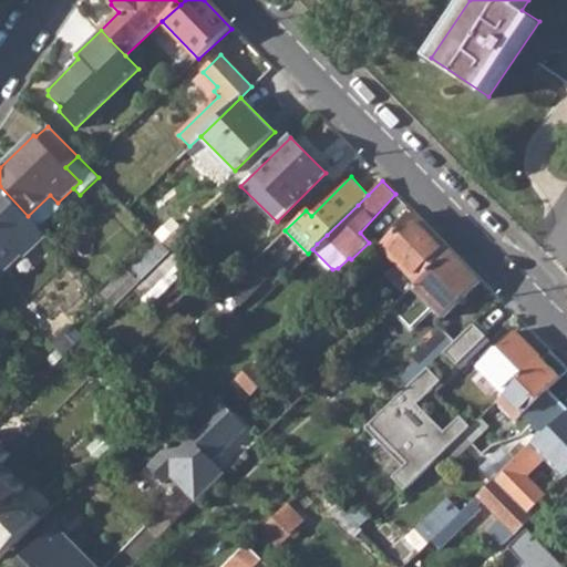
[(0,267),(17,250),(24,258),(48,236),(28,216),(0,186),(0,267)]
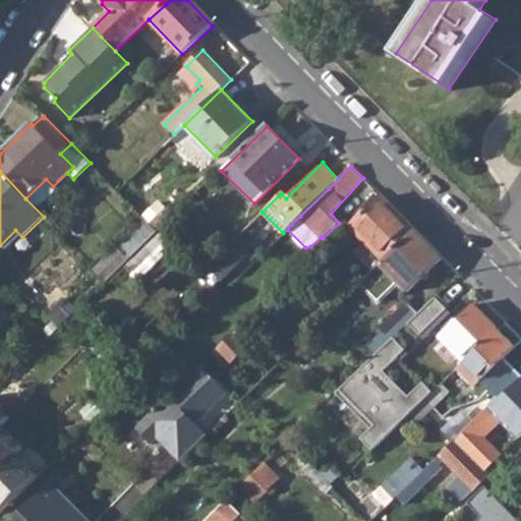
[(414,230),(383,197),(353,227),(384,259),(414,230)]
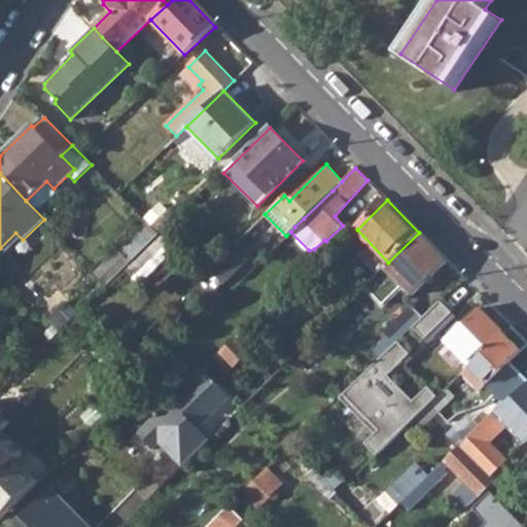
[(147,221),(118,250),(130,260),(157,233),(147,221)]
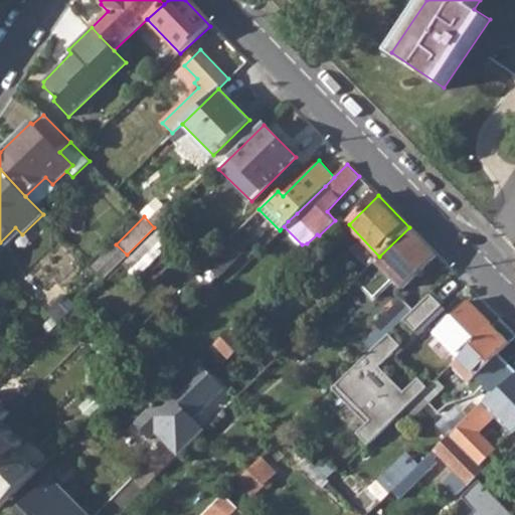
[(379,256),(357,279),(374,296),(393,278),(402,287),(436,254),(409,227),(379,256)]
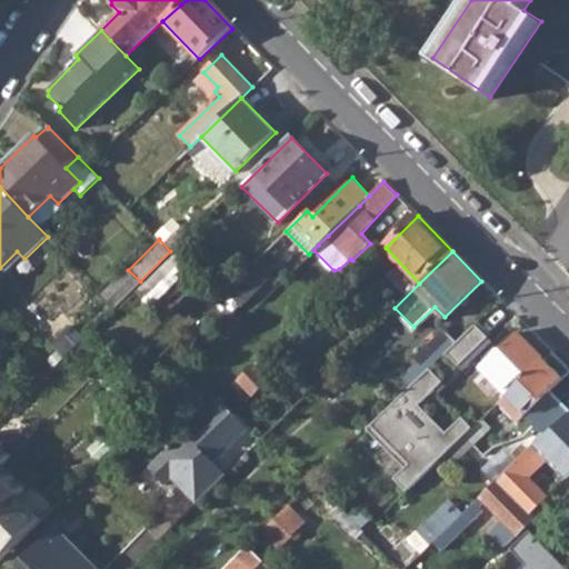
[(136,291),(149,305),(189,266),(176,252),(136,291)]
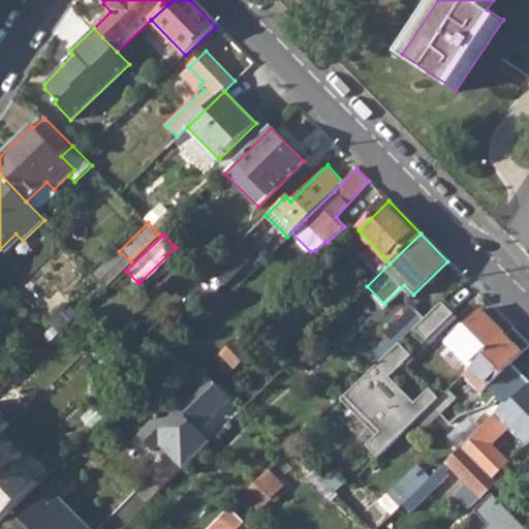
[(210,271),(223,284),(250,257),(237,244),(210,271)]
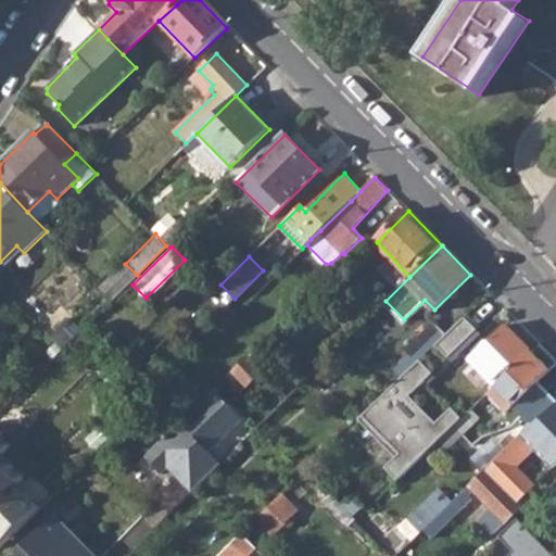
[(113,299),(137,275),(125,264),(123,262),(99,285),(113,299)]
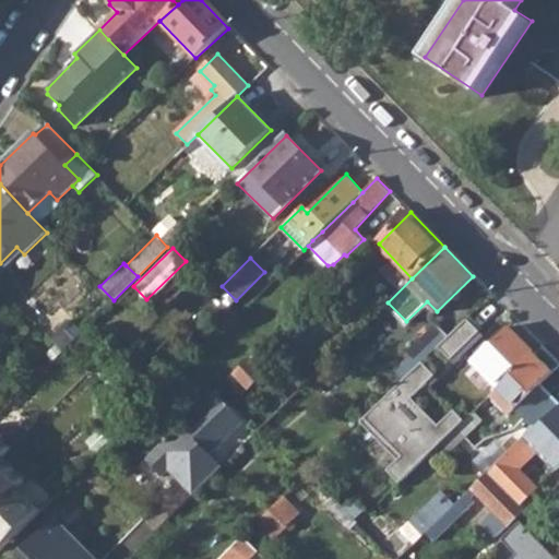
[(334,354),(347,367),(380,335),(367,322),(334,354)]
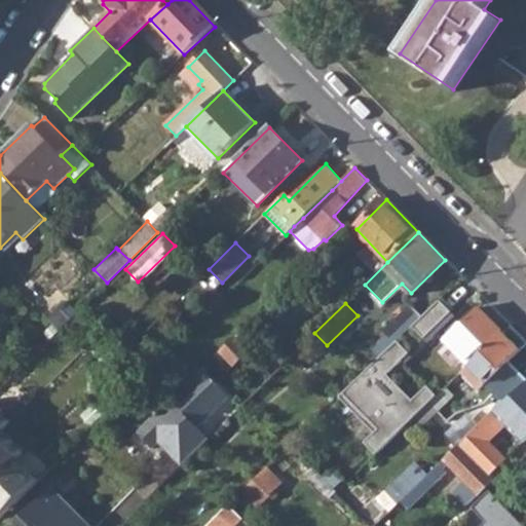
[(372,348),(380,357),(422,315),(411,304),(381,332),(384,336),(372,348)]
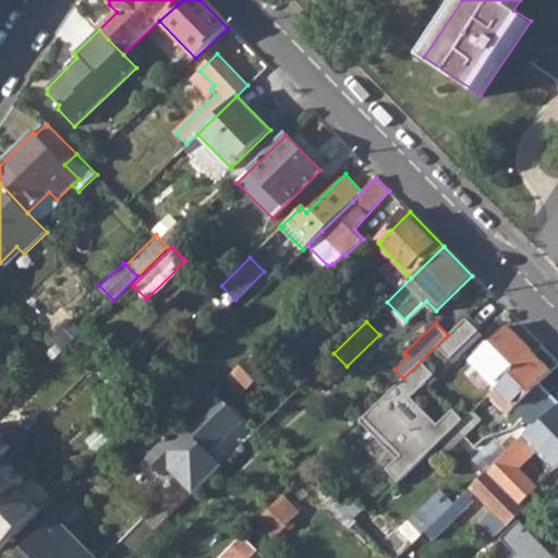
[(472,360),(497,386),(533,352),(507,325),(472,360)]
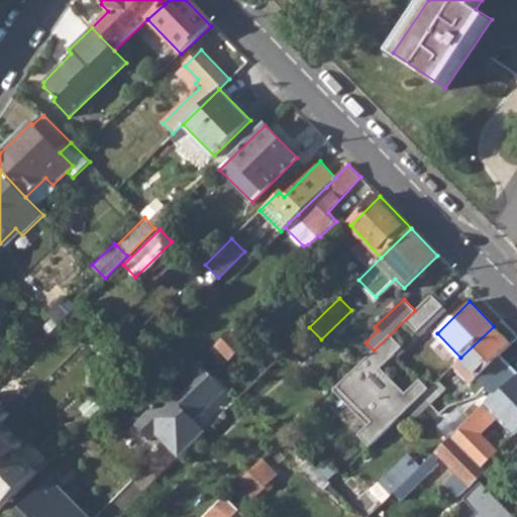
[(47,313),(58,323),(69,314),(58,303),(47,313)]
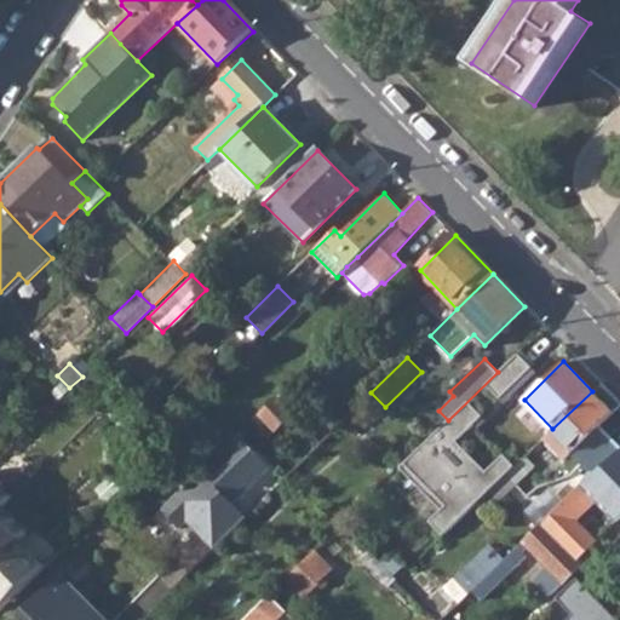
[(498,372),(448,420),(463,435),(503,396),(507,383),(498,372)]
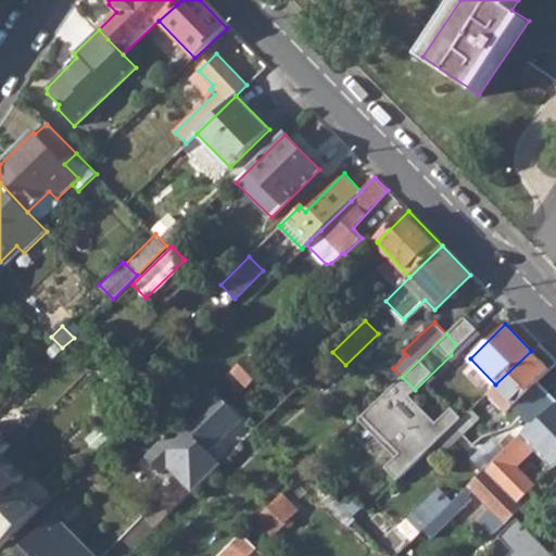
[(487,393),(505,413),(512,405),(539,380),(550,370),(531,351),(495,384),(487,393)]
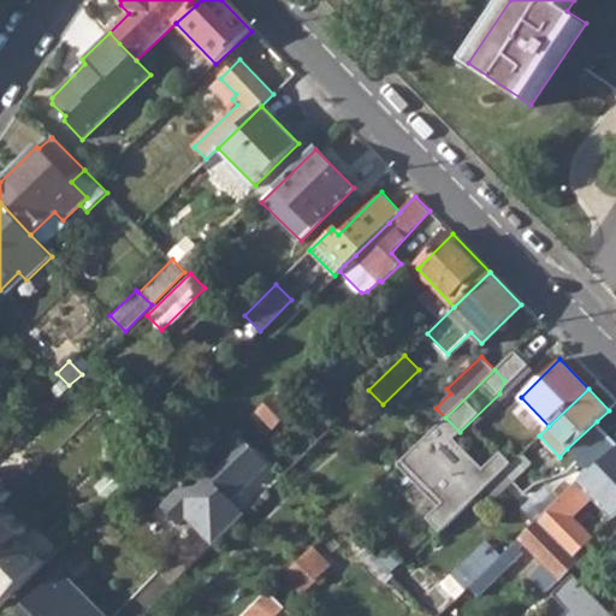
[(256,410),(272,426),(289,410),(273,395),(256,410)]
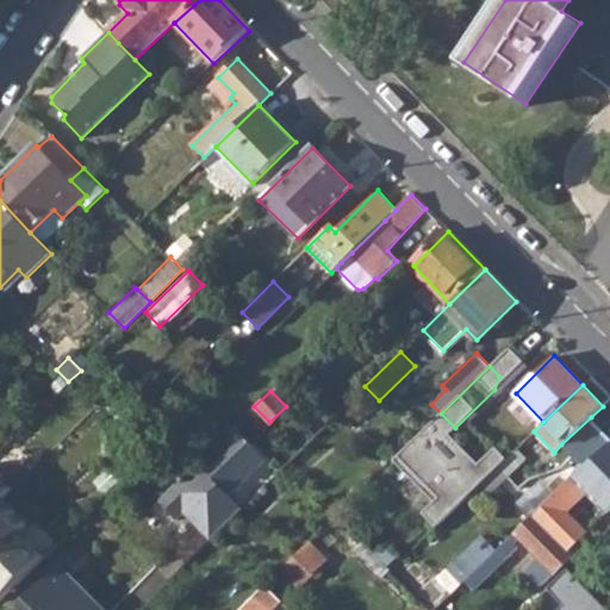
[(439,443),(455,428),(441,414),(424,429),(439,443)]
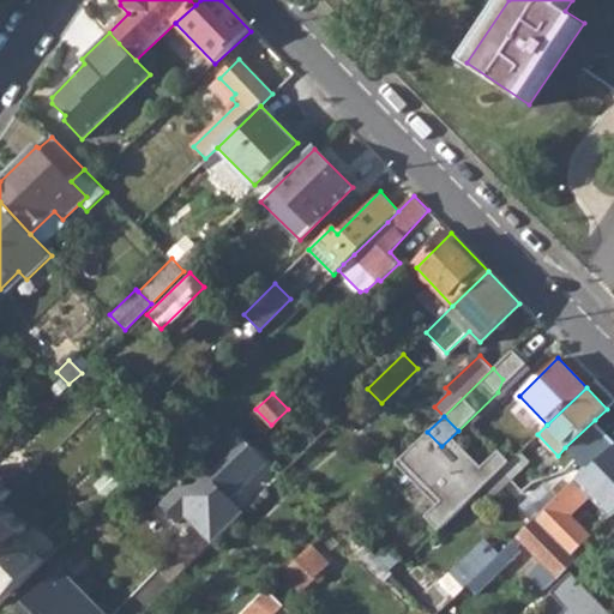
[(537,517),(572,553),(590,535),(570,513),(590,494),(612,516),(613,513),(613,438),(595,420),(565,447),(587,471),(548,507),(537,517)]
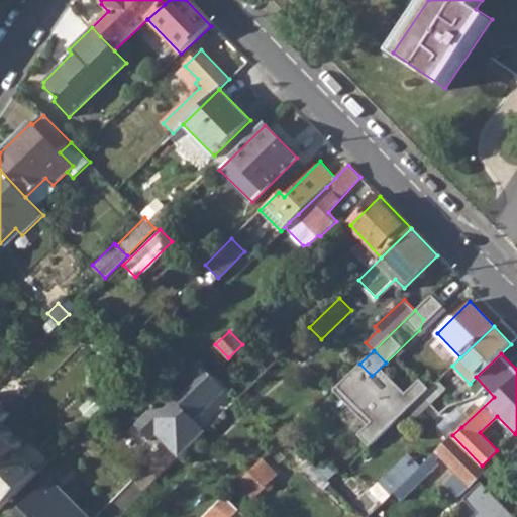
[(199,360),(135,423),(150,439),(157,433),(159,431),(168,440),(166,442),(179,455),(205,429),(195,419),(226,390),(199,360)]
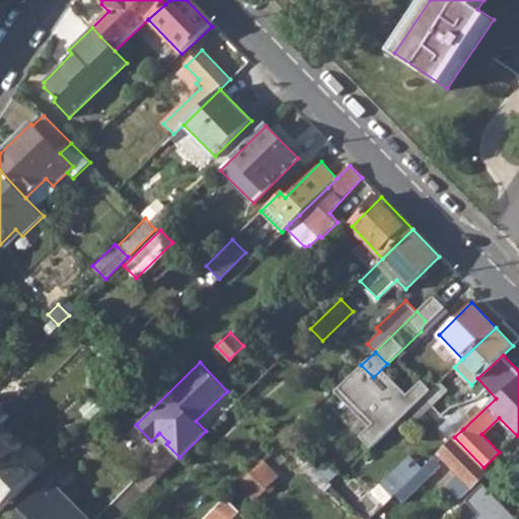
[(448,373),(437,384),(444,393),(456,381),(448,373)]
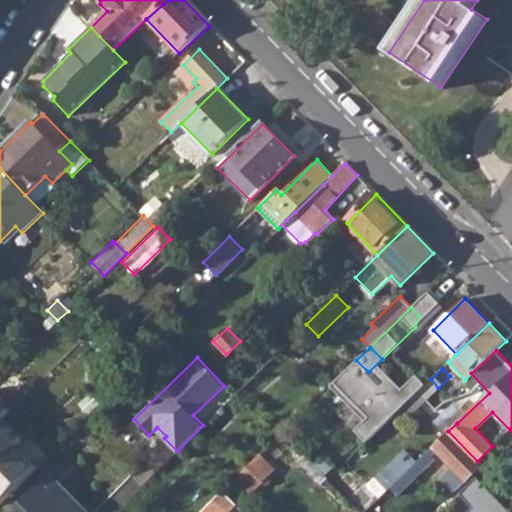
[(410,414),(438,388),(431,379),(402,406),(410,414)]
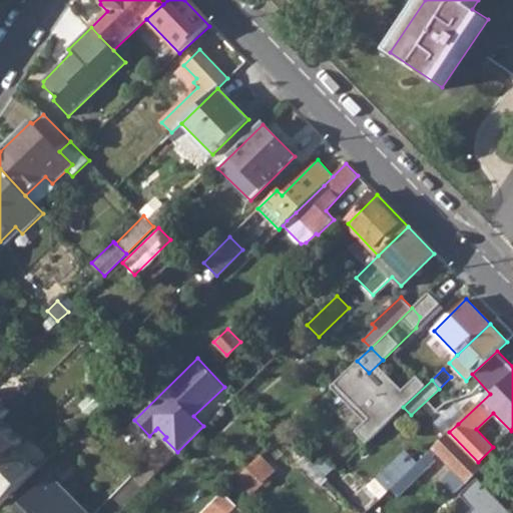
[(0,419),(1,419),(11,409),(0,398),(0,419)]
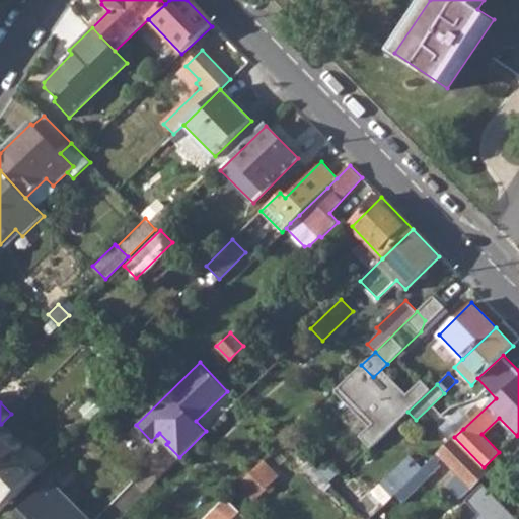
[(441,433),(450,441),(454,437),(463,429),(455,420),(441,433)]
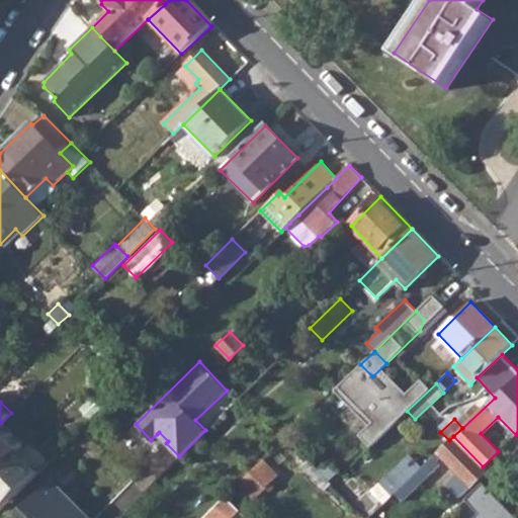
[(0,466),(17,449),(22,444),(1,423),(0,423),(0,466)]
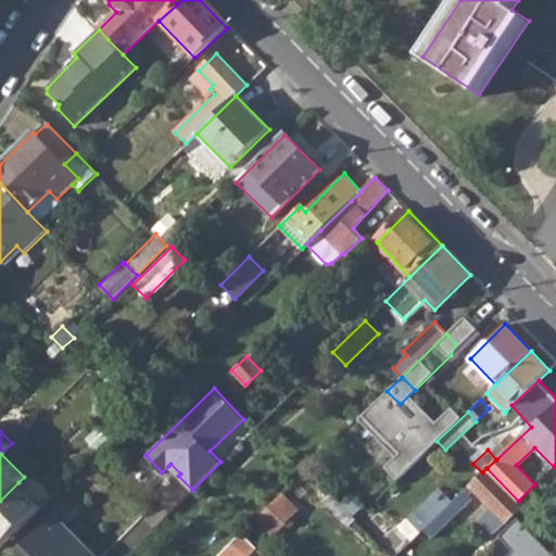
[(171,464),(168,466),(178,476),(180,474),(171,464)]
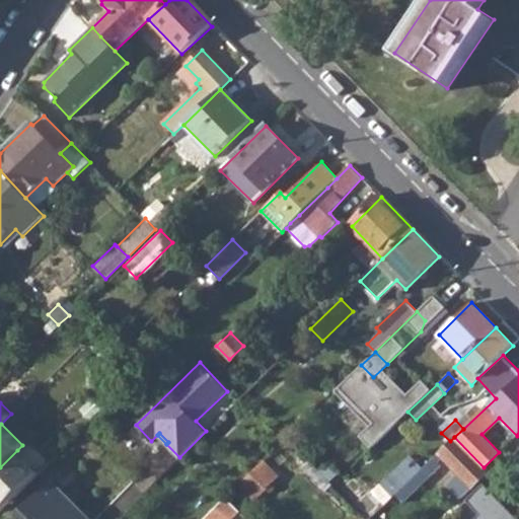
[(423,467),(405,485),(413,492),(441,464),(437,461),(442,456),(459,473),(448,484),(461,497),(488,471),(484,467),(454,437),(450,441),(423,467)]
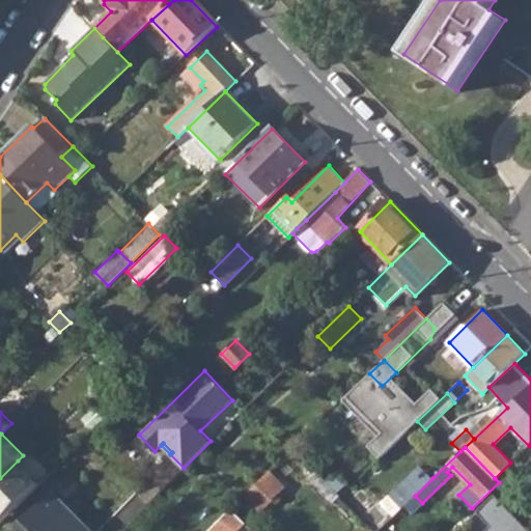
[(0,519),(38,481),(18,460),(0,478),(0,519)]
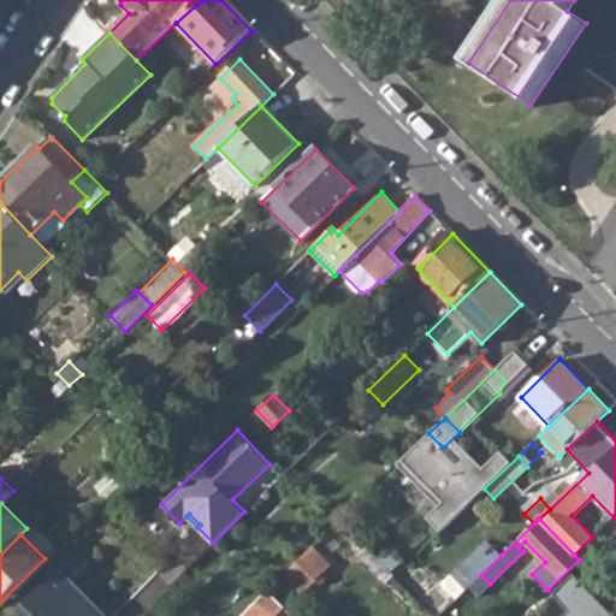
[(367,546),(374,554),(381,546),(374,539),(367,546)]
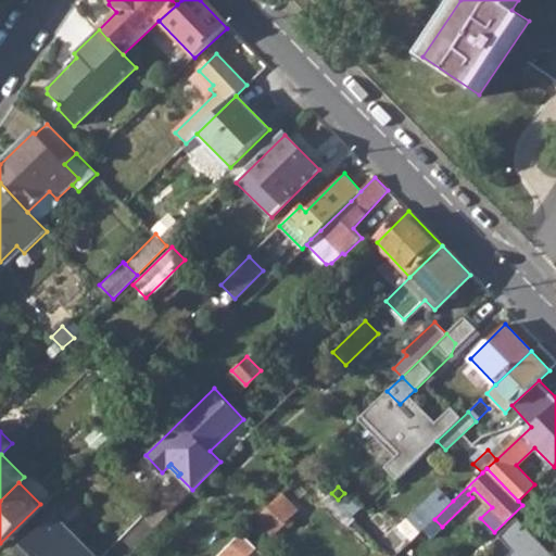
[(434,519),(453,501),(440,487),(400,526),(413,539),(434,519)]
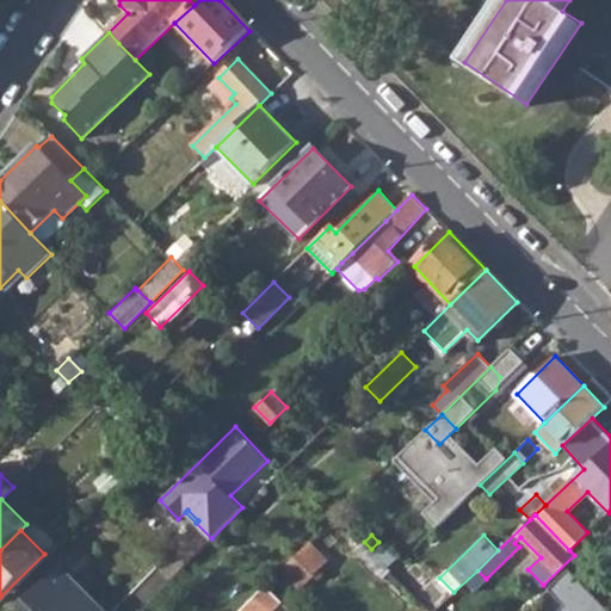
[(358,548),(386,575),(392,571),(371,549),(364,542),(358,548)]
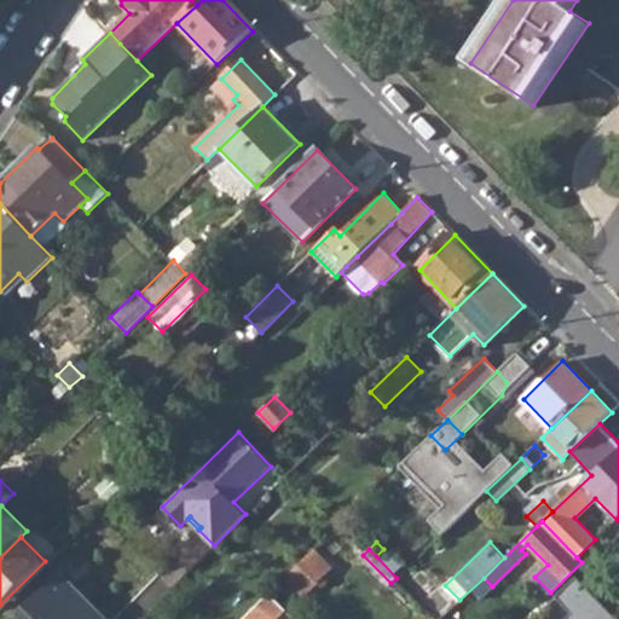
[(404,570),(383,549),(376,556),(397,578),(404,570)]
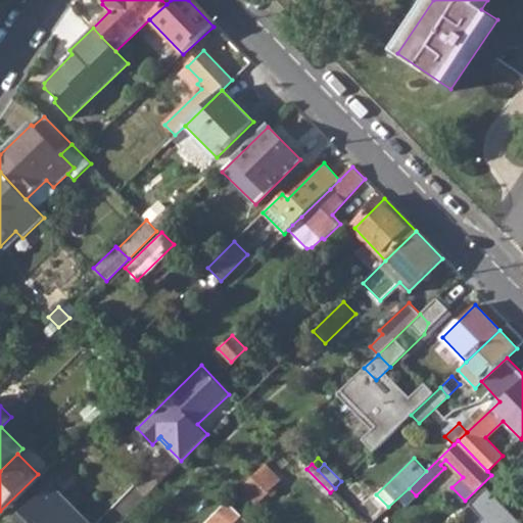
[(253,476),(273,496),(278,491),(273,487),(280,480),(265,465),(253,476)]
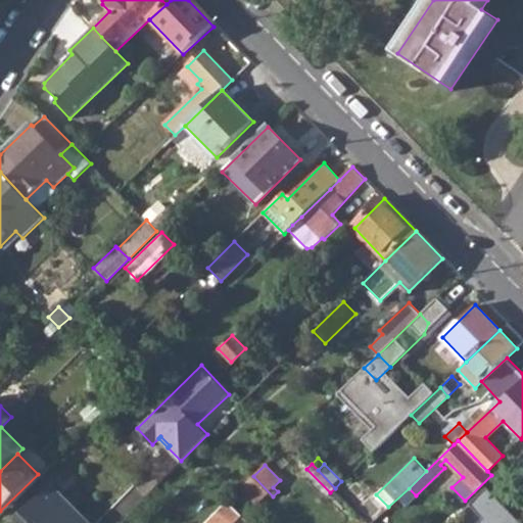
[(14,520),(16,522),(39,522),(64,498),(50,484),(14,520)]
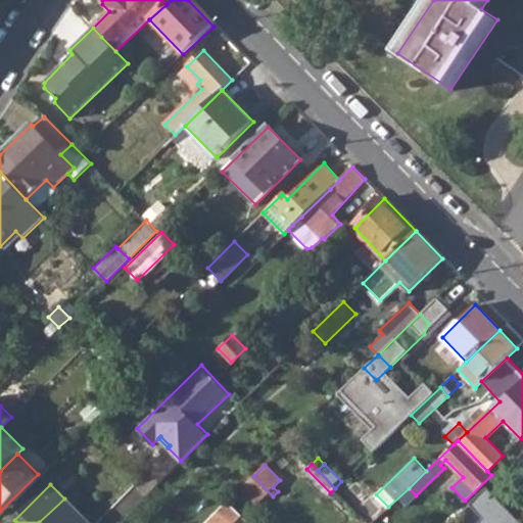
[(88,522),(64,498),(39,522),(88,522)]
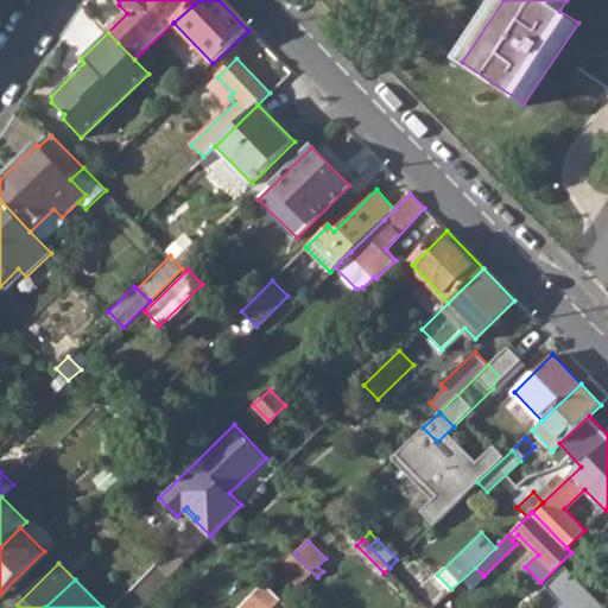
[(255,607),(265,600),(273,607),(290,607),(265,582),(236,607),(255,607)]
